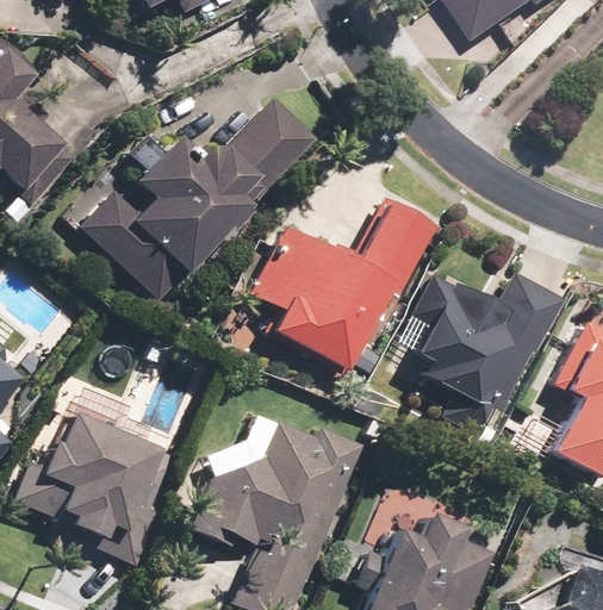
[(118,0),(130,23),(171,2),(169,0),(118,0)]
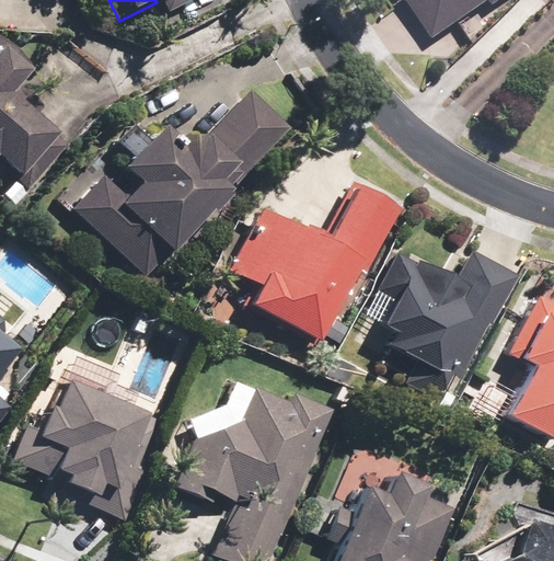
[(411,0),(436,37),(494,0),(497,4),(503,0),(411,0)]
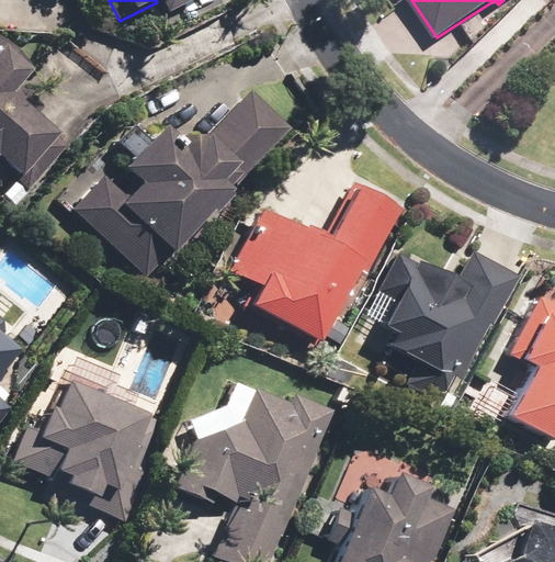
[(0,180),(11,190),(20,179),(35,192),(71,148),(56,135),(60,130),(23,98),(26,93),(17,86),(36,62),(2,33),(0,34),(0,180)]
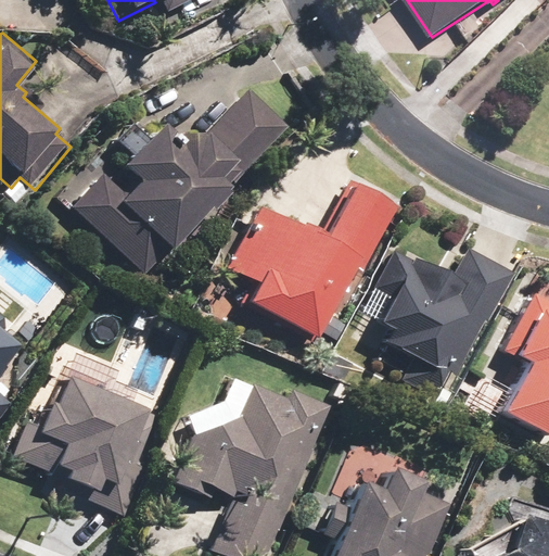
[(106,172),(74,205),(145,274),(288,124),(250,88),(206,133),(176,133),(163,121),(122,164),(137,177),(125,190),(106,172)]
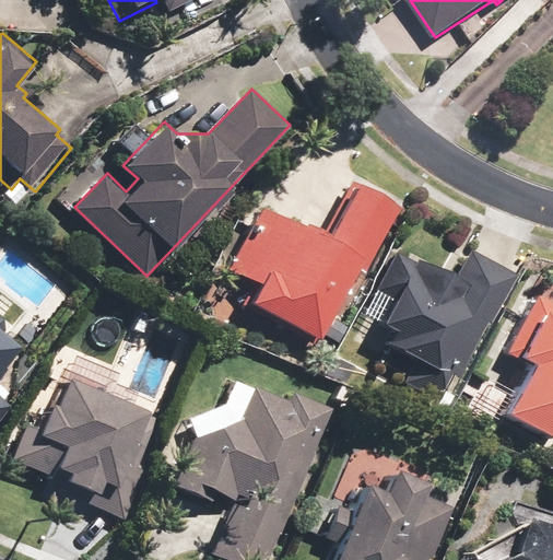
[(367,271),(401,208),(352,182),(325,233),(304,222),(303,225),(262,203),(230,267),(256,281),(245,303),(318,342),(359,267),(367,271)]
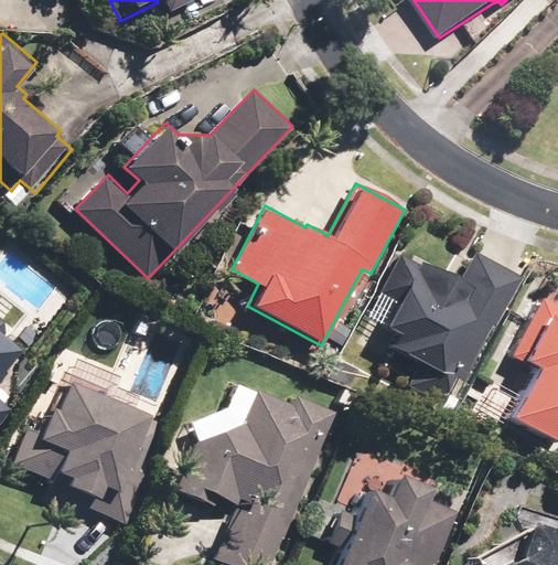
[(468,388),(523,277),(478,254),(463,281),(421,260),(419,265),(399,255),(381,292),(400,302),(387,328),(400,333),(392,350),(468,388)]
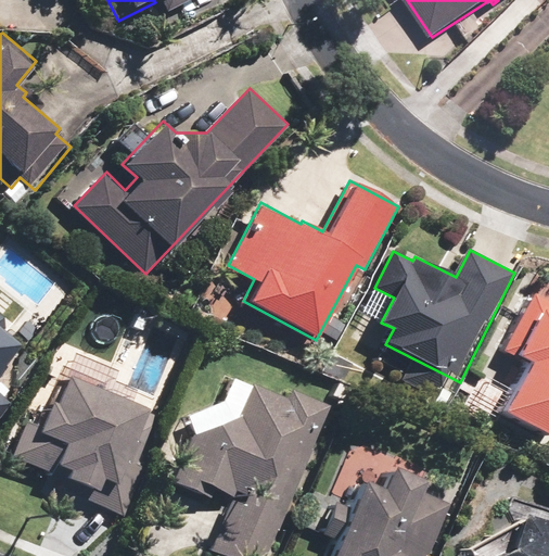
[(548,295),(535,289),(503,349),(530,362),(505,409),(548,431),(548,295)]
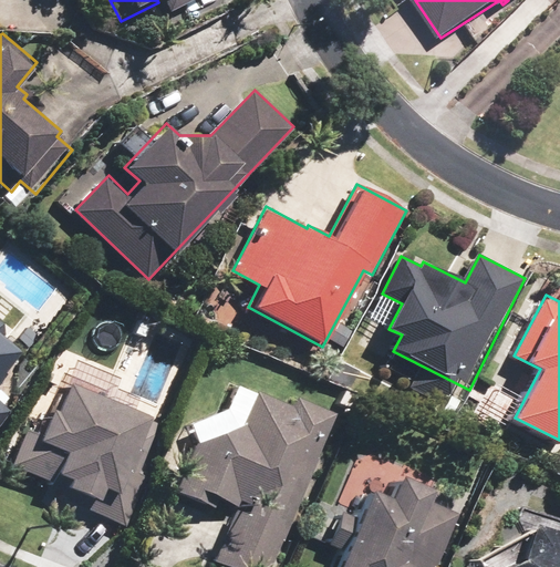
[(0,379),(22,351),(0,333),(0,430),(14,411),(0,399),(0,379)]
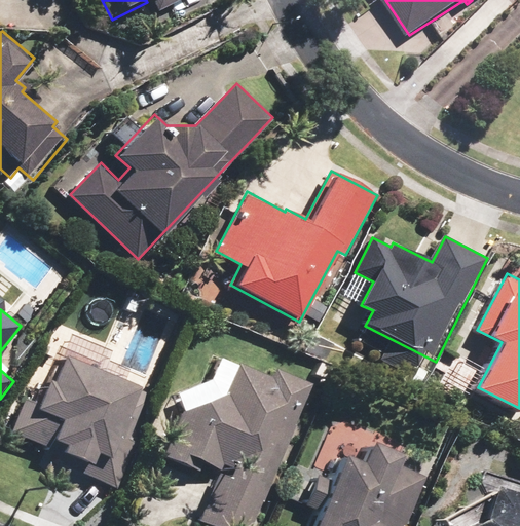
[(148,389),(62,353),(41,404),(28,399),(14,431),(49,446),(47,450),(61,456),(58,463),(119,488),(140,440),(130,436),(148,389)]
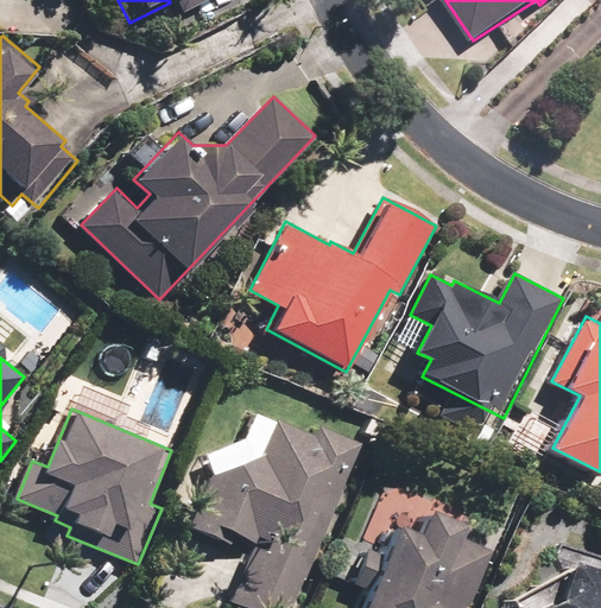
[(245,607),(296,607),(366,443),(322,424),(317,434),(278,417),(263,454),(214,475),(193,527),(232,544),(235,534),(255,543),(231,602),(245,607)]
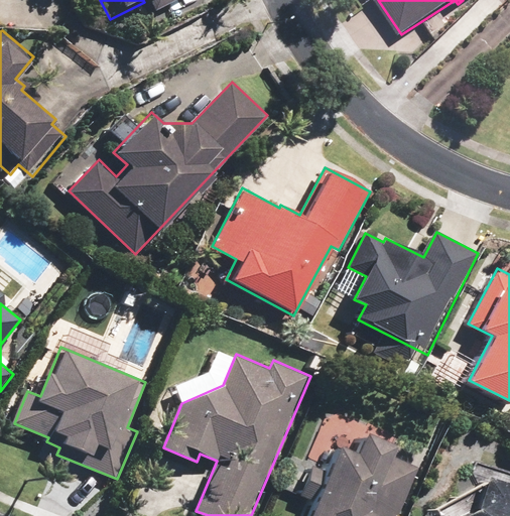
[(400,515),(420,468),(392,457),(397,444),(366,431),(357,453),(337,444),(306,515),(400,515)]
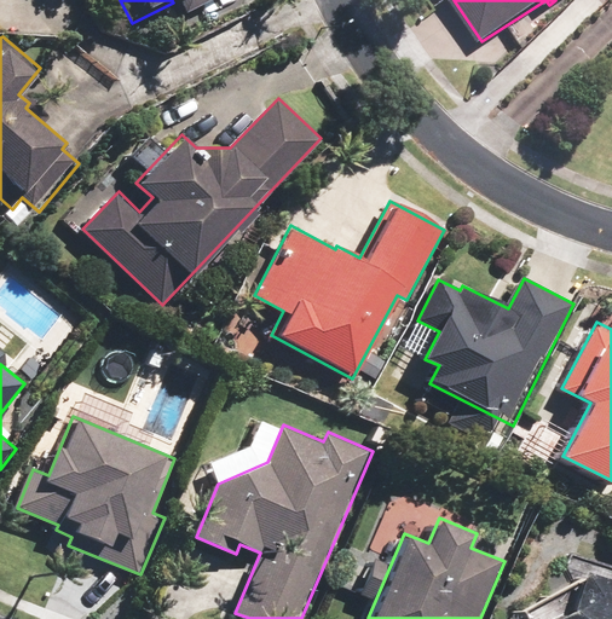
[(548,618),(611,618),(611,576),(584,567),(572,607),(548,618)]
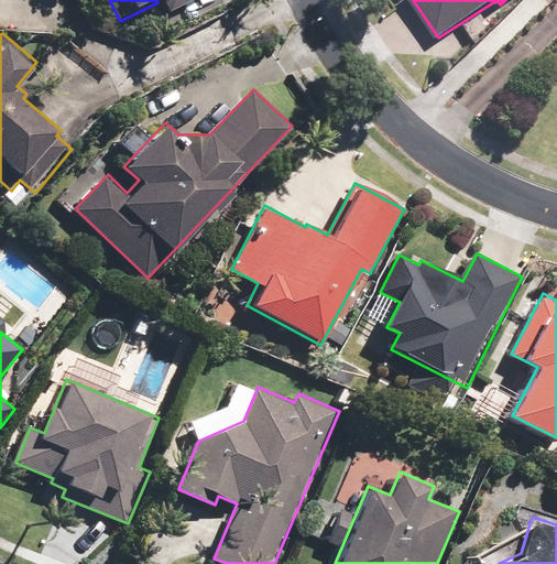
All buildings are outlined.
